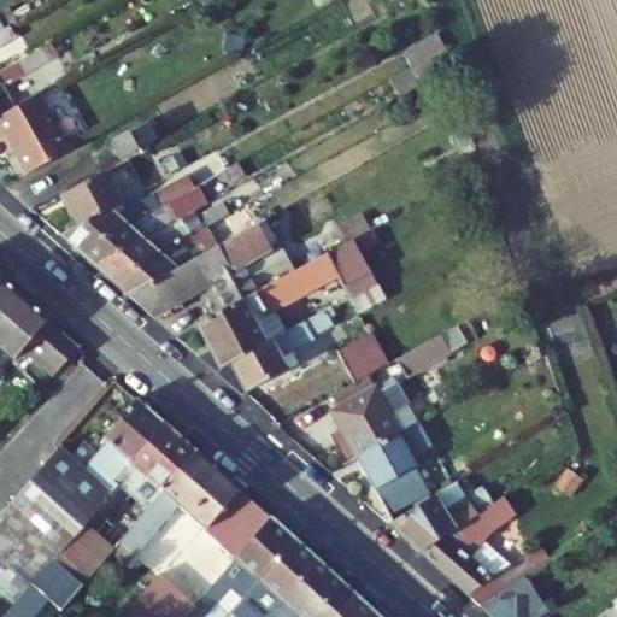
[(0,30),(10,25),(16,21),(9,9),(0,12),(0,30)]
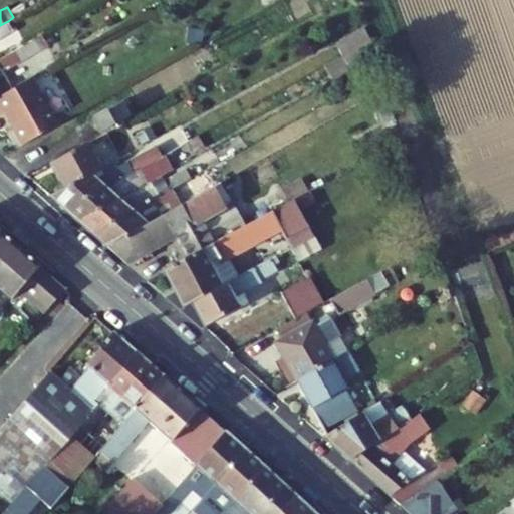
[(0,39),(14,31),(8,21),(0,25),(0,39)]
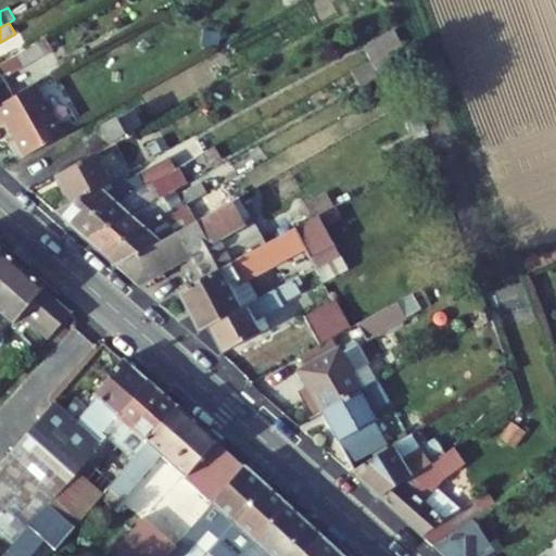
[(52,50),(46,39),(21,54),(26,65),(52,50)]
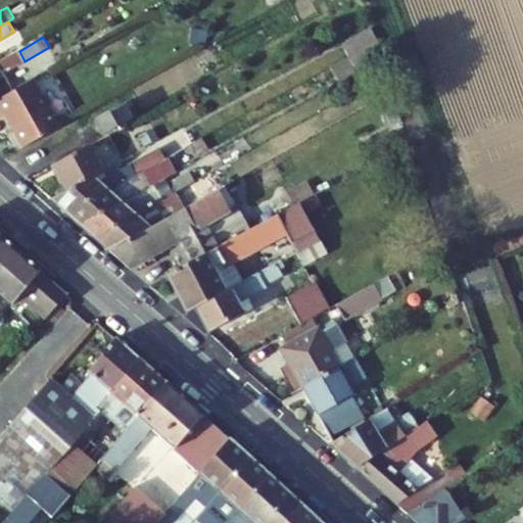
[(0,97),(13,91),(3,73),(25,61),(19,51),(0,61),(0,97)]
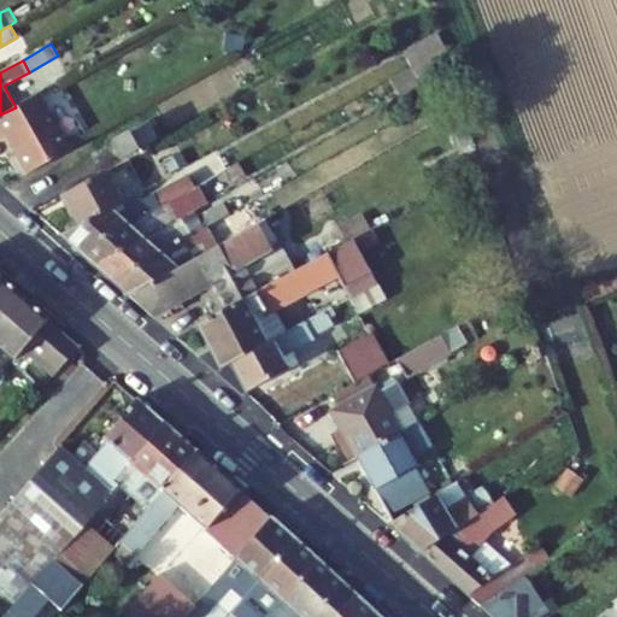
[(0,117),(0,139),(1,141),(7,137),(28,175),(70,150),(39,95),(0,117)]
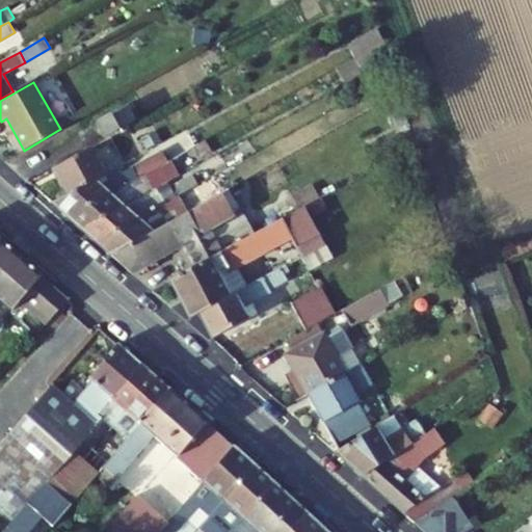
[(127,106),(97,124),(105,137),(135,120),(127,106)]
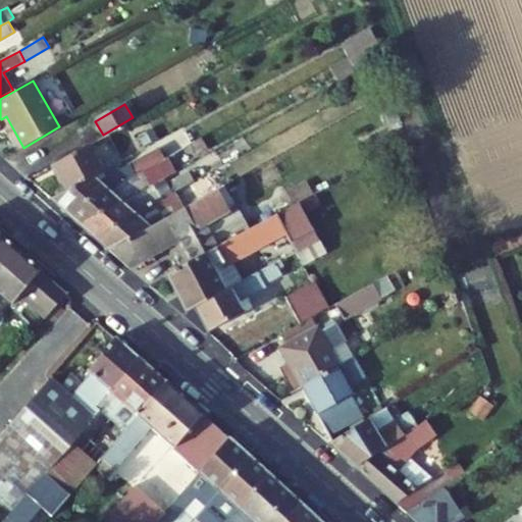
[(144,147),(159,140),(153,129),(139,137),(144,147)]
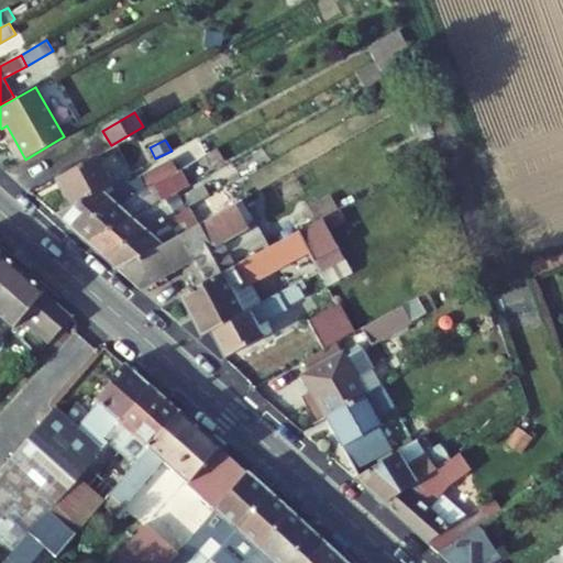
[(112,185),(97,157),(54,179),(70,208),(112,185)]
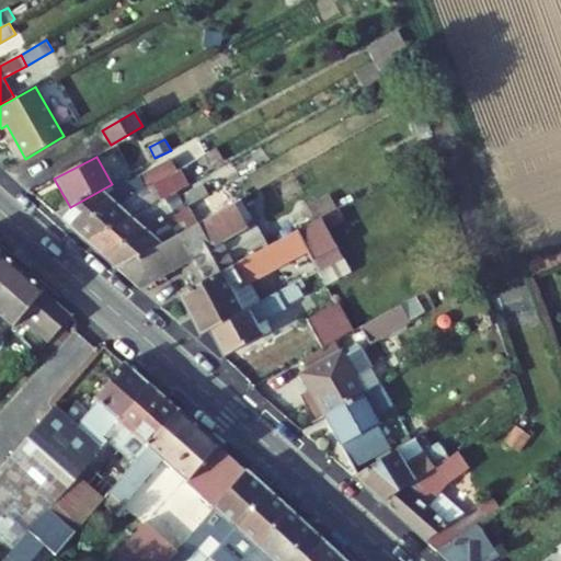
[(71,229),(176,171),(172,161),(127,185),(124,178),(112,184),(70,207),(55,215),(71,229)]
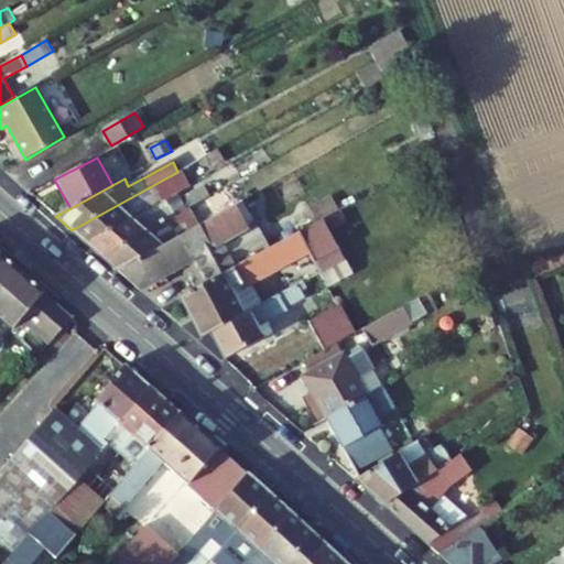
[(186,188),(177,172),(72,230),(86,243),(161,203),(173,196),(186,188)]
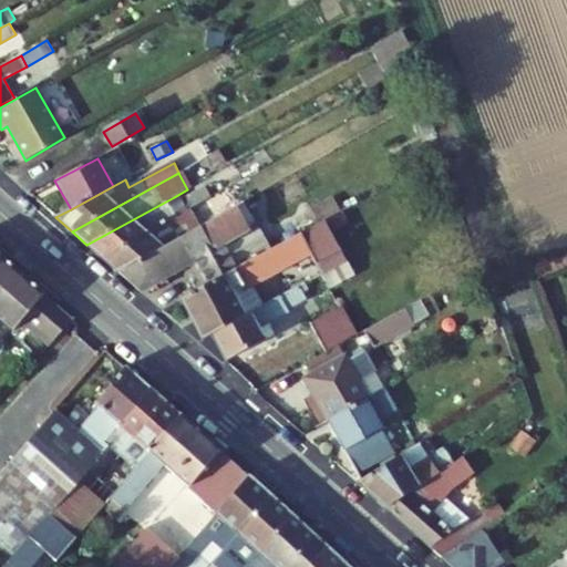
[(212,198),(206,188),(182,202),(187,212),(193,209),(212,198)]
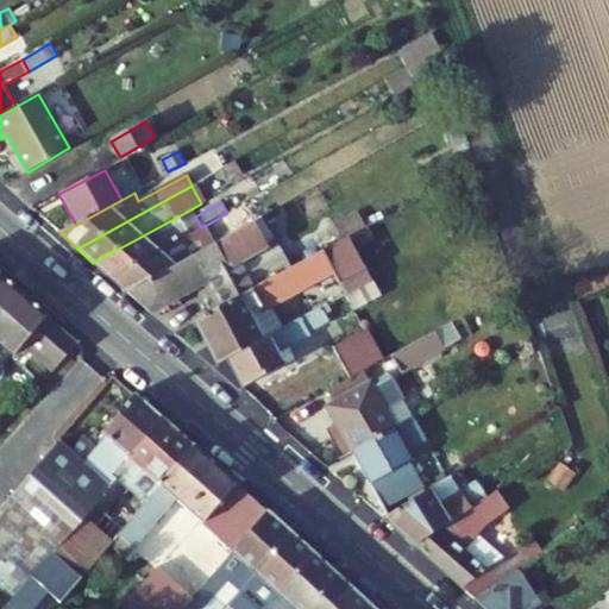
[(177,226),(190,219),(187,212),(174,219),(177,226)]
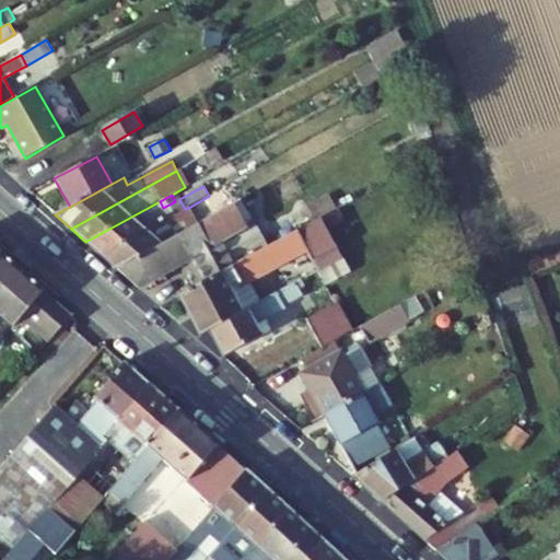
[(337,210),(329,196),(308,207),(316,222),(322,219),(337,210)]
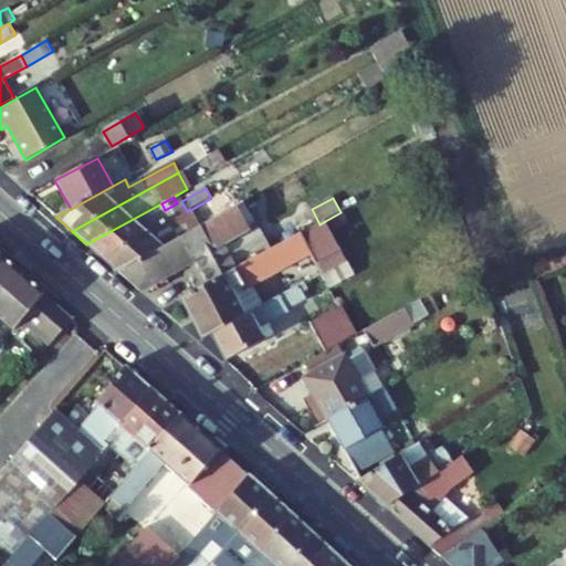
[(231,209),(227,200),(210,209),(215,218),(231,209)]
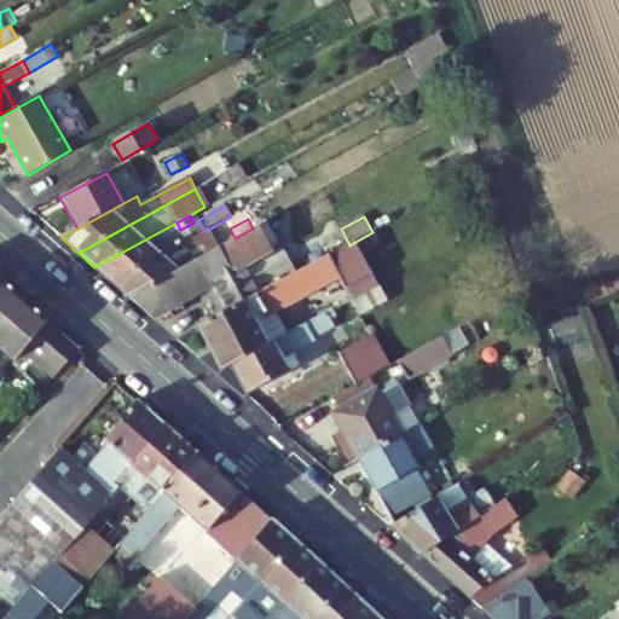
[(204,231),(198,220),(194,223),(200,233),(204,231)]
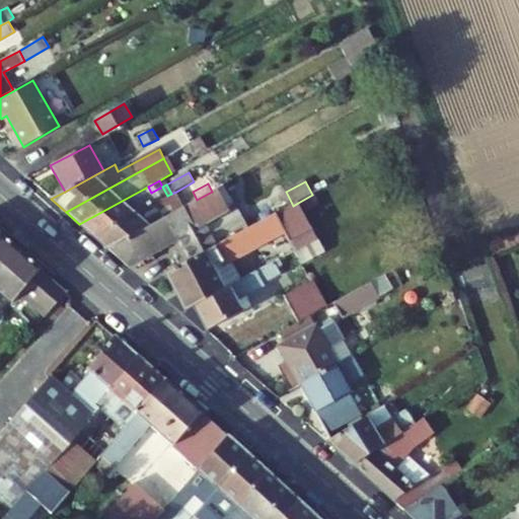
[(190,262),(247,230),(223,186),(212,192),(197,200),(108,249),(128,267),(136,263),(146,266),(147,262),(152,258),(156,260),(158,249),(171,242),(177,239),(190,262)]
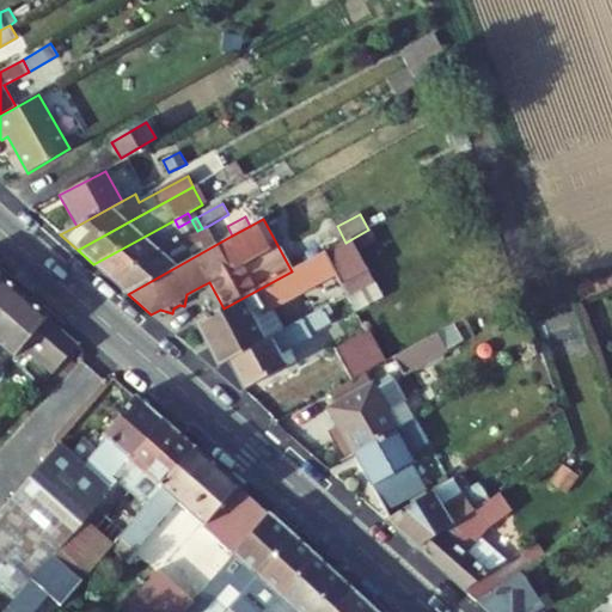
[(175,220),(93,264),(111,280),(197,231),(191,220),(178,227),(175,220)]
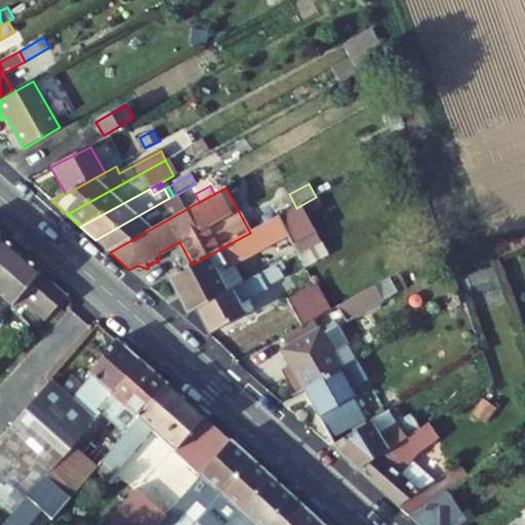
[(110,252),(199,202),(195,194),(194,193),(184,198),(187,204),(185,205),(178,194),(173,196),(169,198),(95,240),(110,252)]
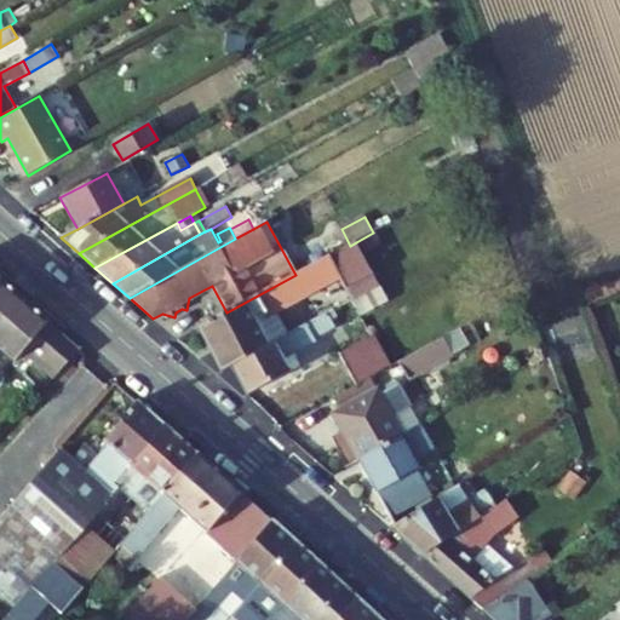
[(379,244),(373,233),(356,242),(362,253),(379,244)]
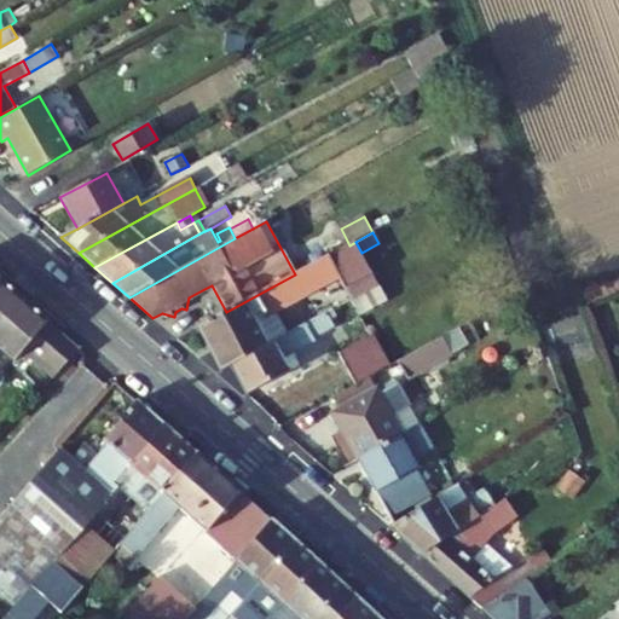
[(346,288),(372,275),(362,253),(356,242),(350,246),(330,255),(341,277),(346,288)]
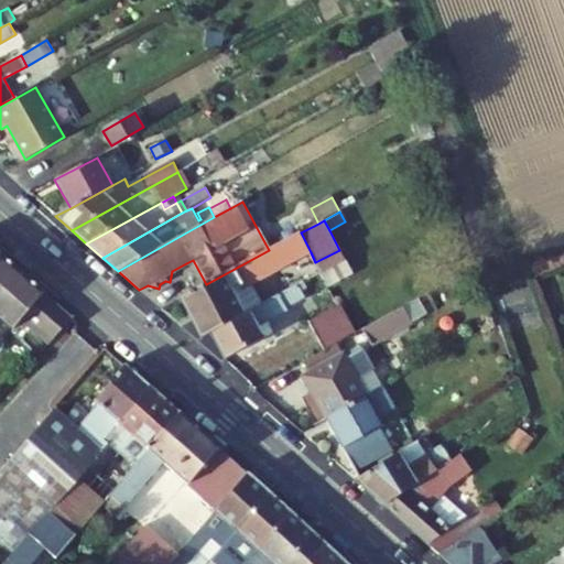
[(300,259),(311,252),(301,232),(290,239),(300,259)]
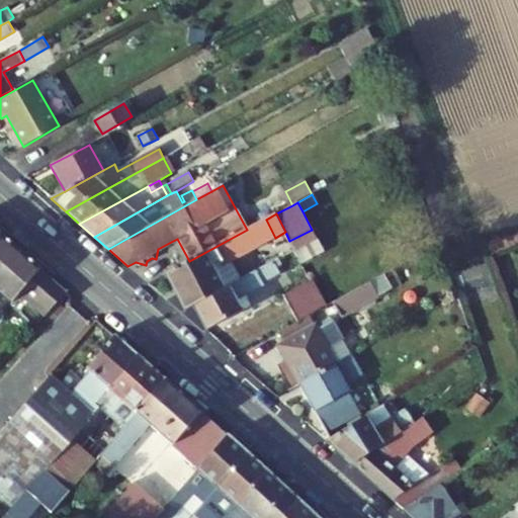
[(232,261),(275,238),(266,220),(247,230),(189,261),(184,264),(166,273),(185,310),(193,306),(226,288),(214,266),(224,262),(225,265),(232,261)]
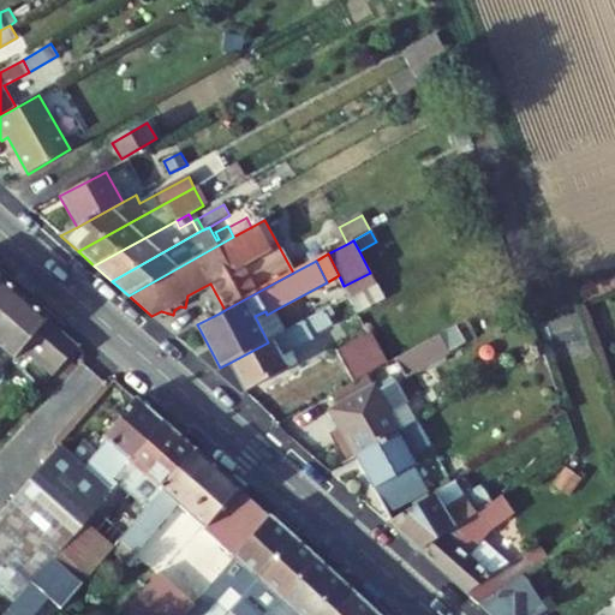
[(351,299),(377,285),(370,273),(344,286),(351,299)]
